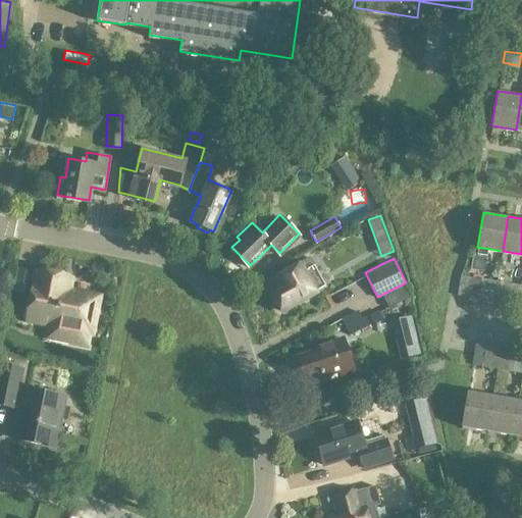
[(274,275),(279,285),(271,290),(273,294),(274,300),(278,304),(281,309),(325,283),(313,262),(304,267),(301,261),(274,275)]
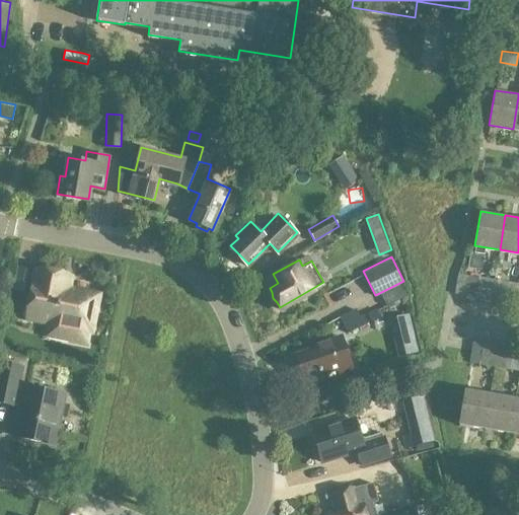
[(97,293),(80,289),(80,292),(67,290),(70,274),(36,267),(27,314),(48,319),(45,336),(67,341),(68,336),(85,339),(87,327),(90,327),(97,293)]
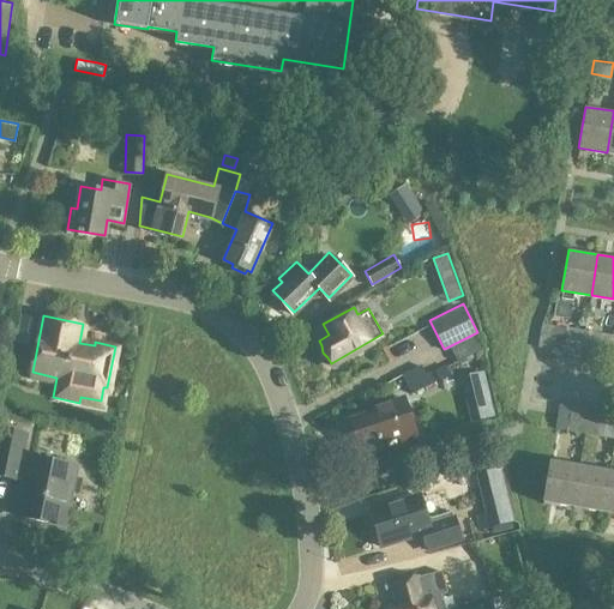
[(563,350),(567,326),(541,321),(537,345),(551,348),(563,350)]
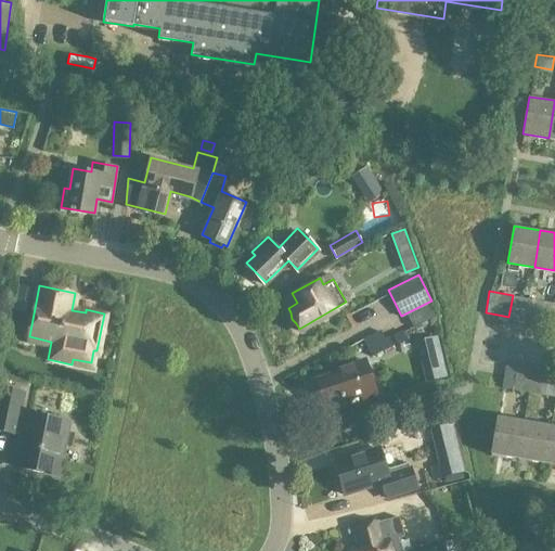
[(554,303),(554,300),(543,299),(539,322),(552,324),(554,303)]
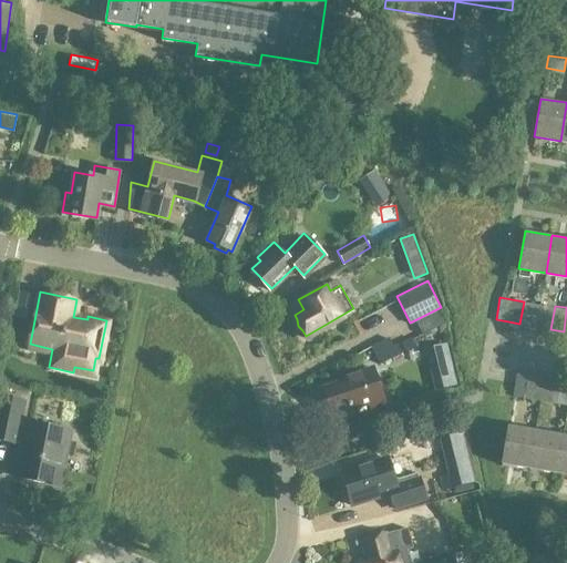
[(440,309),(416,320),(422,333),(445,321),(440,309)]
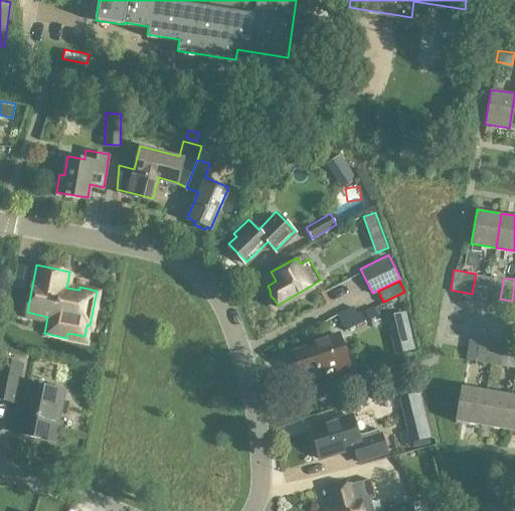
[(344,329),(366,319),(361,310),(357,312),(353,304),(336,313),(344,329)]
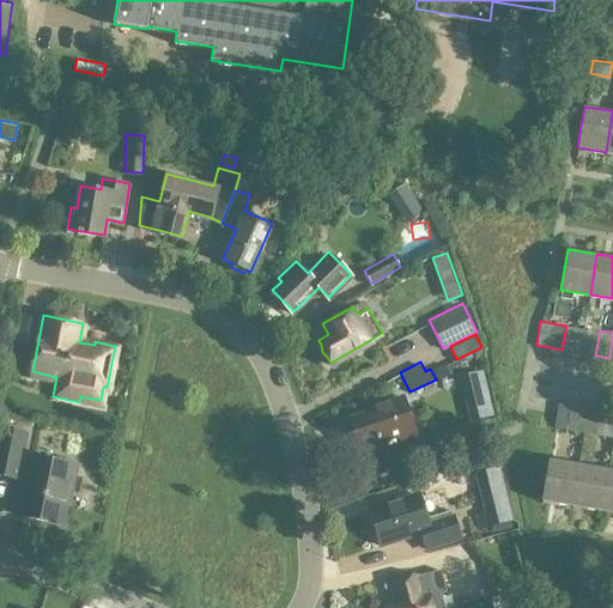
[(439,378),(450,374),(445,364),(435,370),(439,378)]
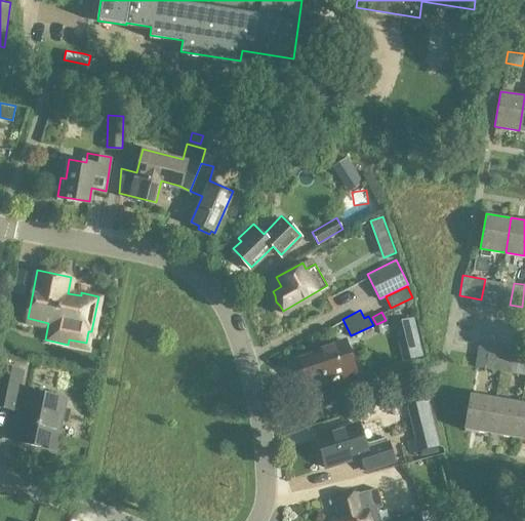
[(299,357),(303,369),(301,373),(303,376),(307,379),(308,384),(341,372),(344,376),(356,372),(345,338),(320,347),(321,350),(299,357)]
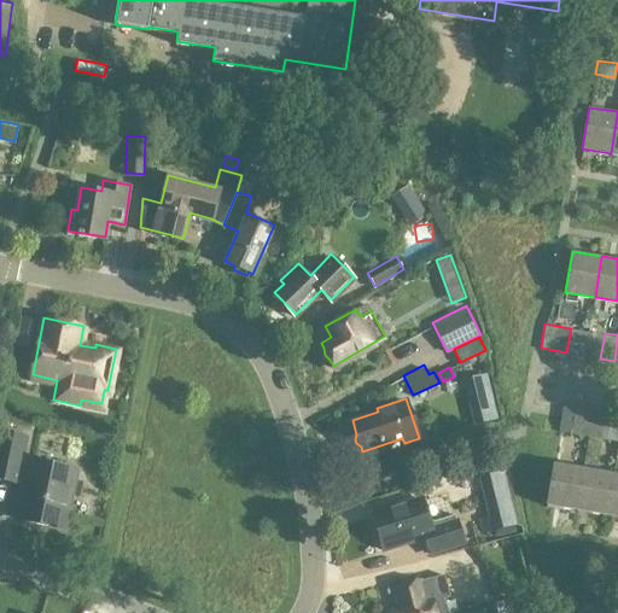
[(557,439),(567,441),(573,407),(563,404),(557,439)]
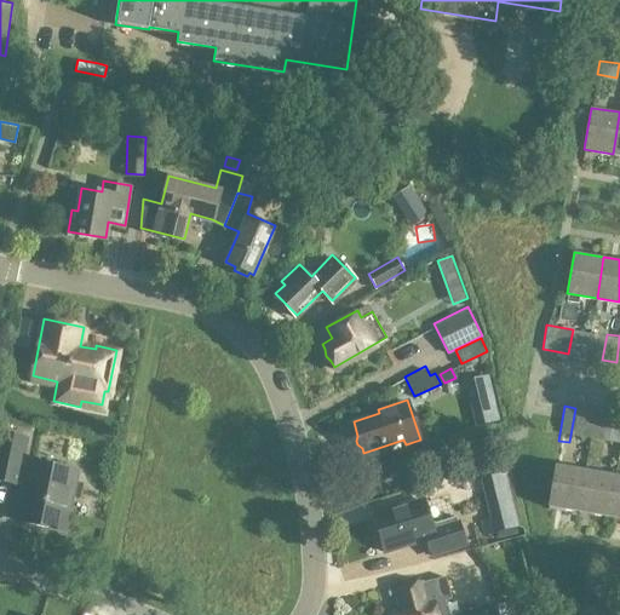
[(608,438),(619,440),(619,414),(612,414),(608,438)]
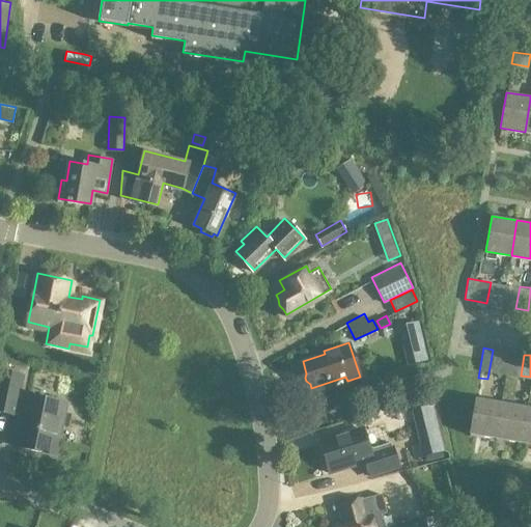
[(66,403),(25,394),(24,396),(19,395),(23,373),(1,369),(0,373),(0,409),(15,412),(17,406),(22,407),(21,414),(24,415),(18,445),(52,451),(58,421),(62,422),(66,403)]
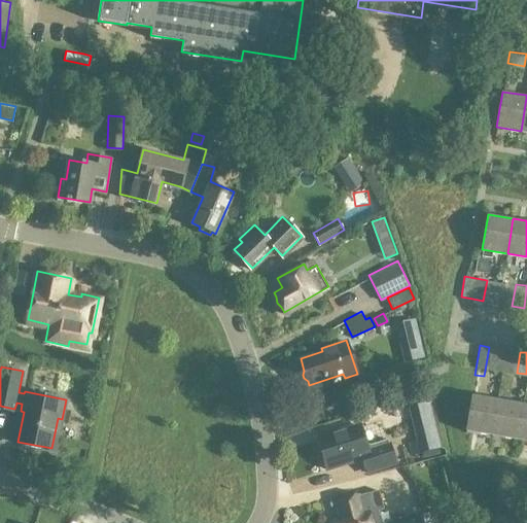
[(466,430),(491,434),(497,399),(472,395),(466,430)]
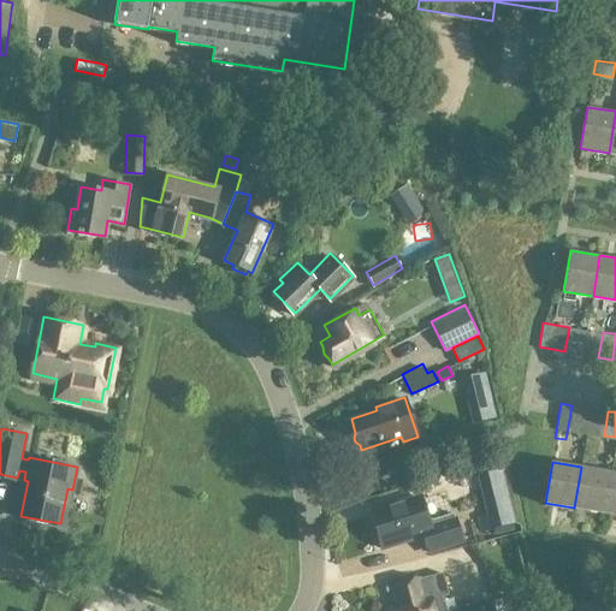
[(516,521),(503,467),(477,473),(490,527),(516,521)]
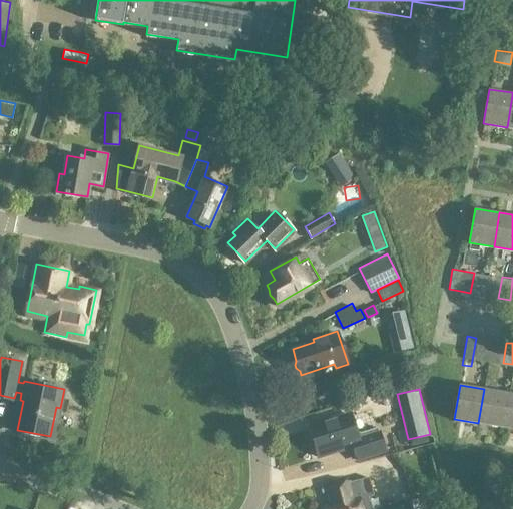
[(503,427),(508,393),(484,389),(478,423),(503,427)]
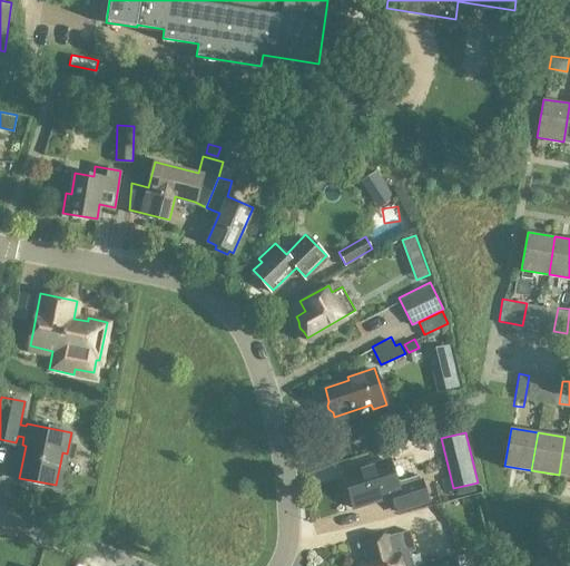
[(559,475),(569,476),(569,437),(564,437),(559,475)]
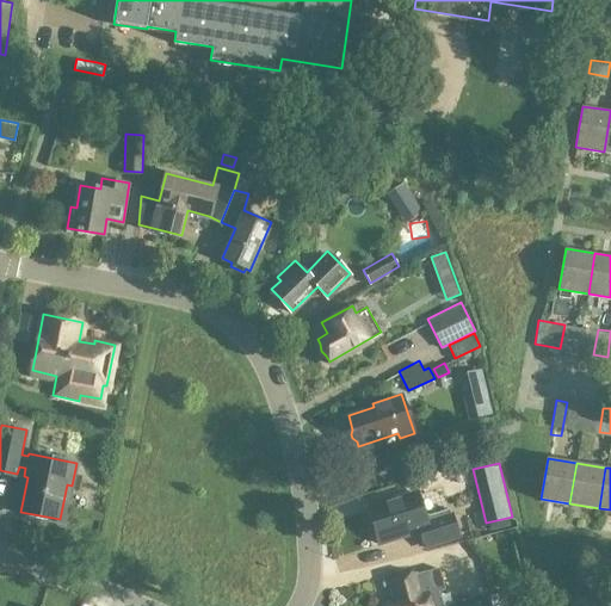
[(372,521),(370,526),(372,535),(377,537),(378,542),(420,529),(425,544),(458,533),(450,507),(425,514),(418,490),(368,507),(372,521)]
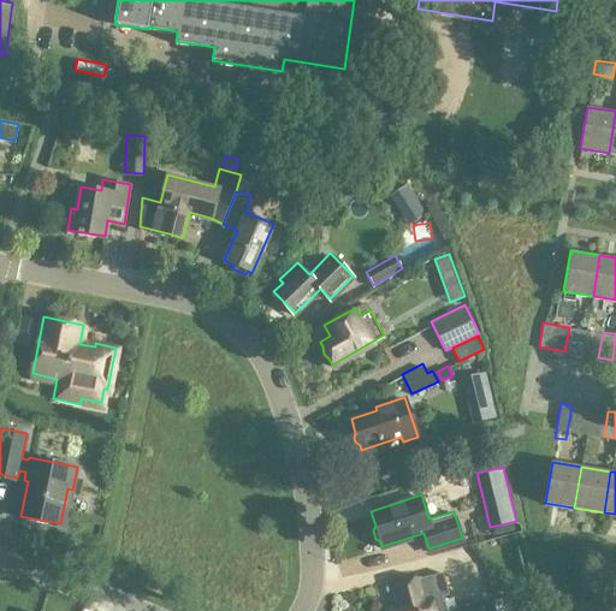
[(440,569),(458,564),(454,546),(436,551),(440,569)]
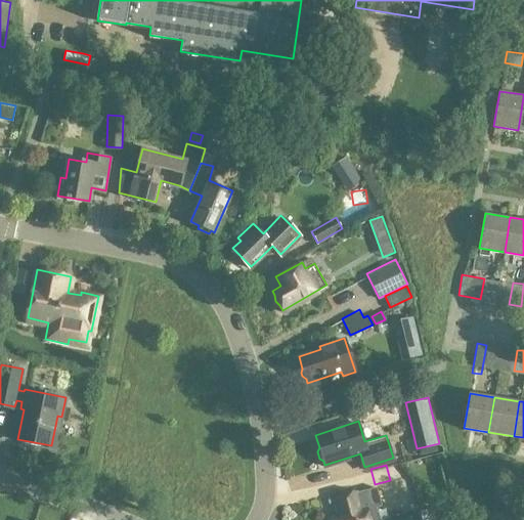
[(340,514),(334,516),(331,519),(379,519),(375,505),(381,503),(376,485),(335,496),(340,514)]
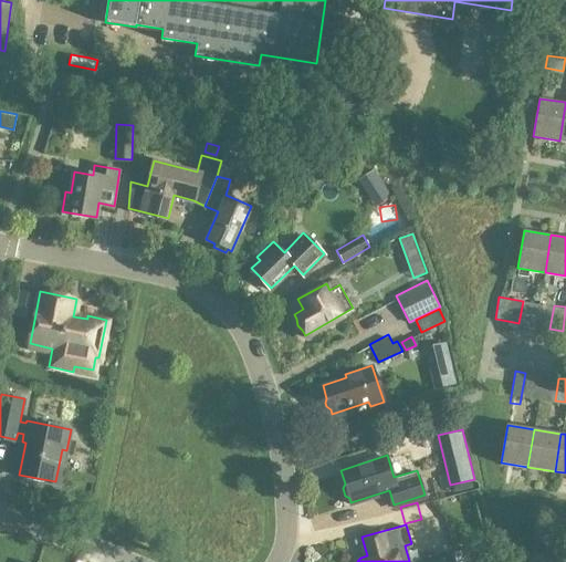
[(422,561),(454,561),(452,549),(421,558),(422,561)]
